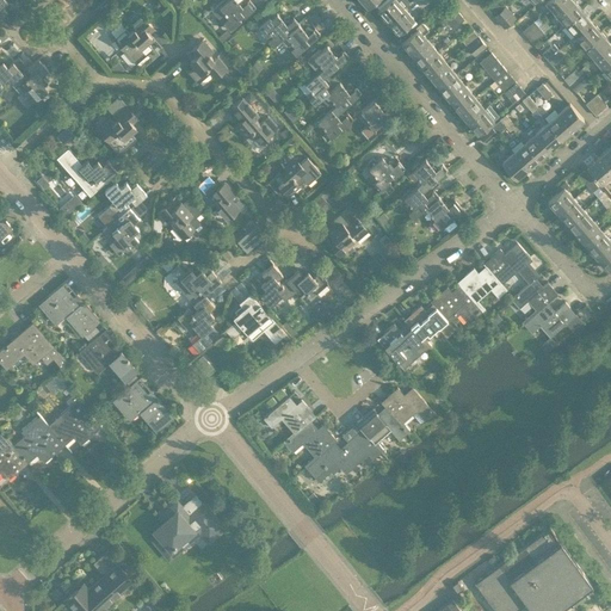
[(160,0),(152,0),(149,2),(156,10),(164,4),(160,0)]
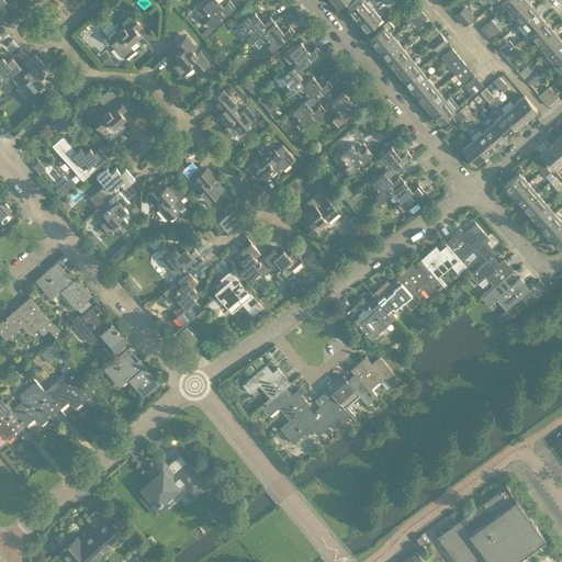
[(217,0),(216,0),(203,0),(193,9),(204,21),(205,20),(211,26),(221,19),(218,17),(223,13),(224,15),(235,7),(228,0),(226,0),(222,4),(217,0)]
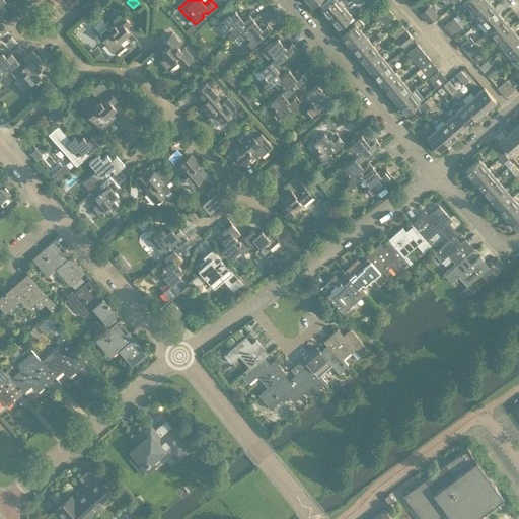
[(329,0),(320,8),(328,18),(342,6),(348,1),(346,0),(329,0)]
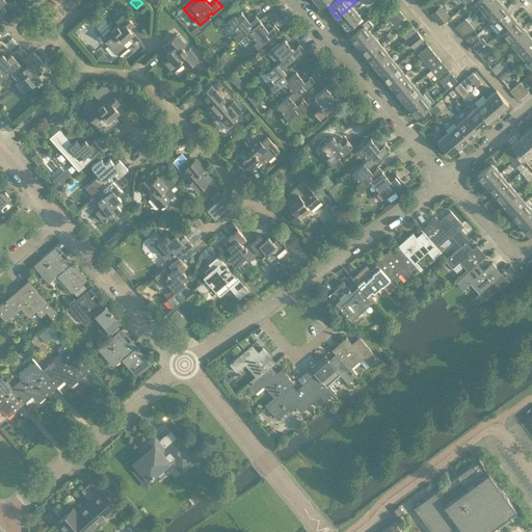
[(429,14),(439,5),(434,0),(425,8),(429,14)]
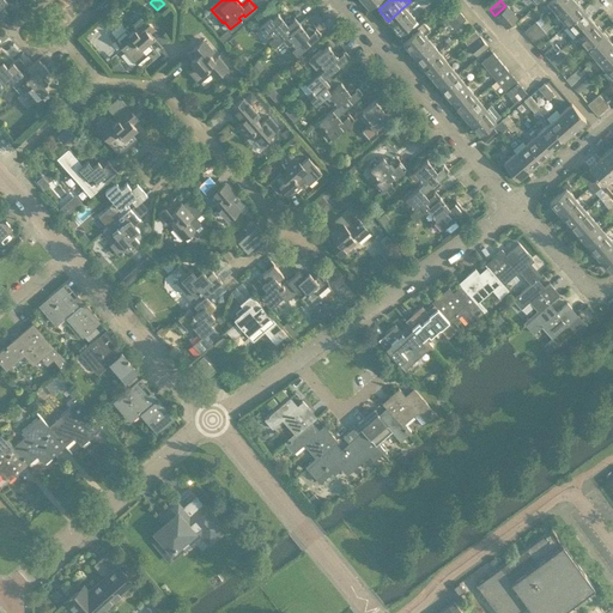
[(556,13),(570,0),(547,0),(546,1),(556,13)]
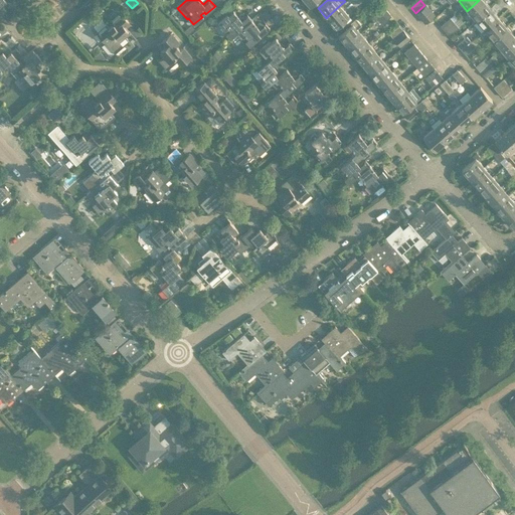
[(475,20),(489,8),(481,0),(479,0),(467,11),(475,20)]
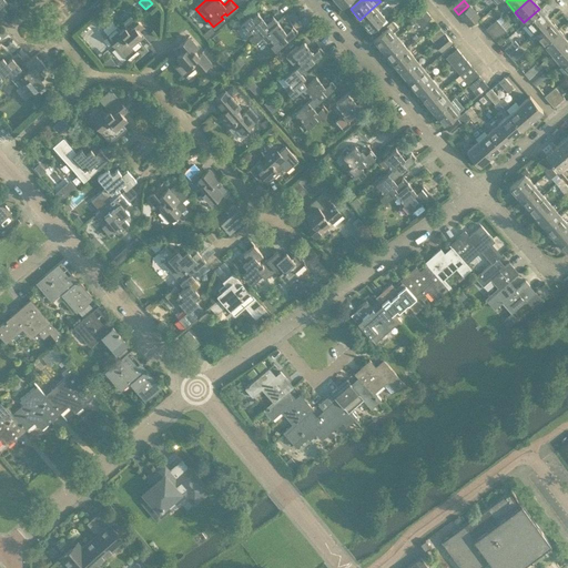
[(474,9),(473,10),(468,6),(458,14),(463,20),(468,26),(479,16),(474,9)]
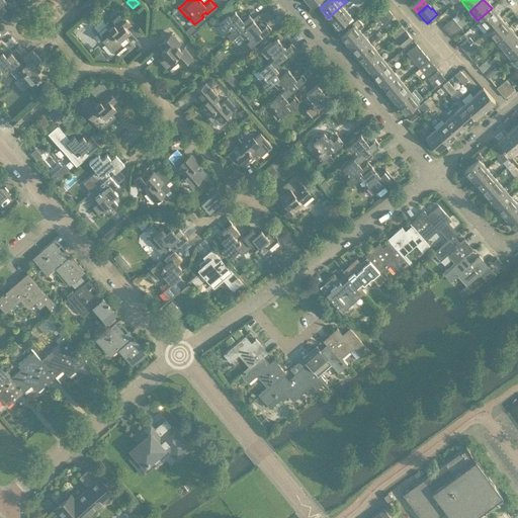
[(336,27),(350,16),(341,6),(328,18),(336,27)]
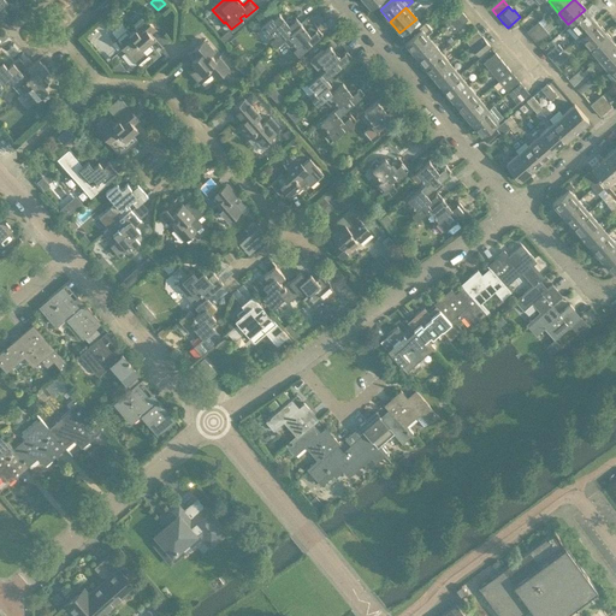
[(450,23),(462,13),(457,7),(445,17),(450,23)]
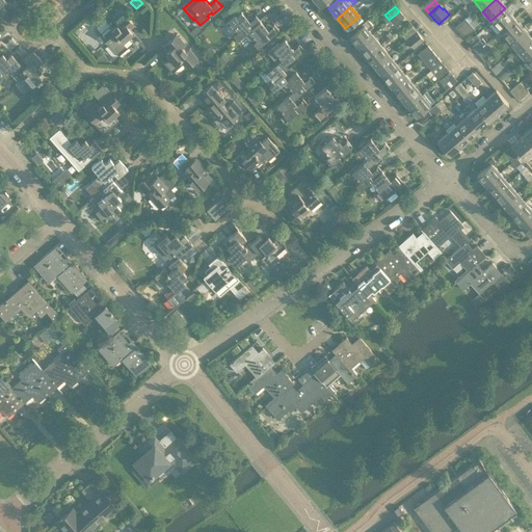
[(499,30),(513,18),(505,8),(490,21),(499,30)]
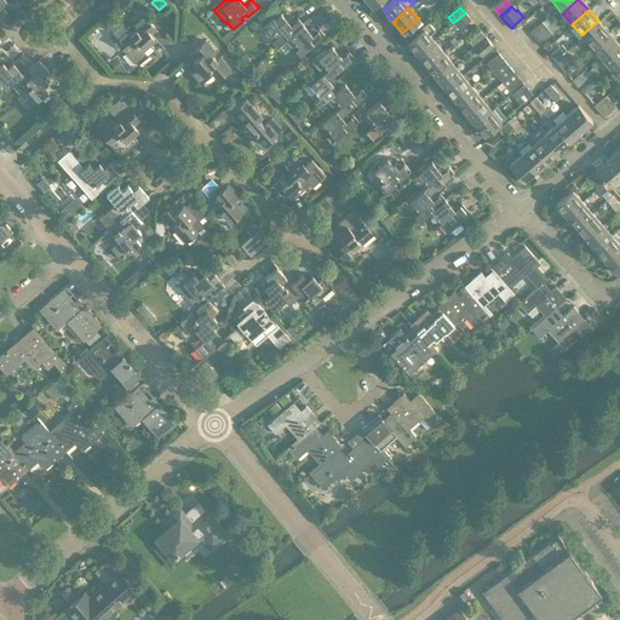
[(273,17),(273,16),(270,12),(263,18),(265,22),(264,23),(267,26),(264,28),(269,34),(274,30),(275,33),(269,38),(271,40),(276,46),(283,40),(302,23),(297,18),(293,21),(291,18),(287,18),(286,17),(285,18),(280,13),(274,18),(273,17)]
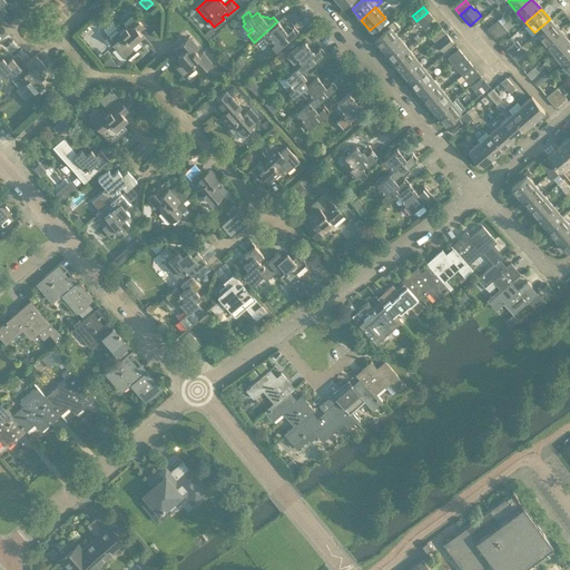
[(421,27),(432,18),(428,12),(416,21),(421,27)]
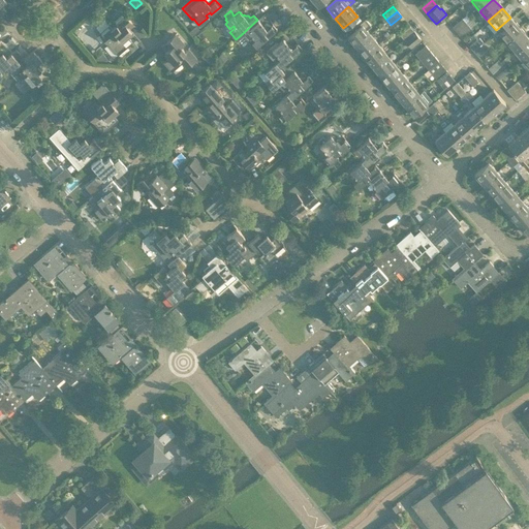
[(127,27),(131,24),(123,13),(113,22),(115,24),(111,27),(107,23),(98,31),(104,38),(103,38),(107,43),(109,43),(116,53),(130,40),(126,36),(131,32),(127,27)]
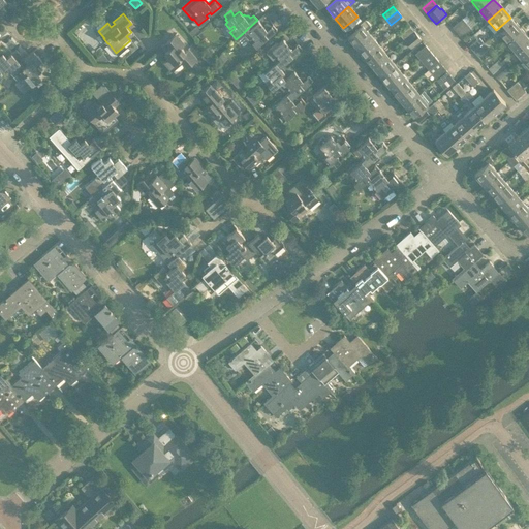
[(456,32),(466,23),(461,18),(452,27),(456,32)]
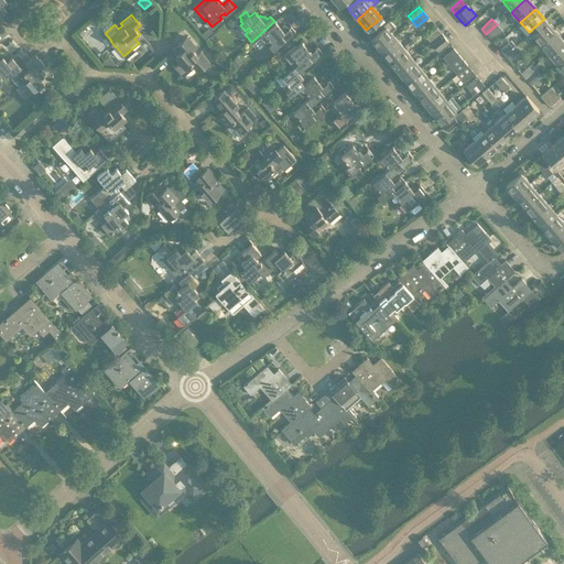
[(538,42),(553,30),(544,19),(529,32),(538,42)]
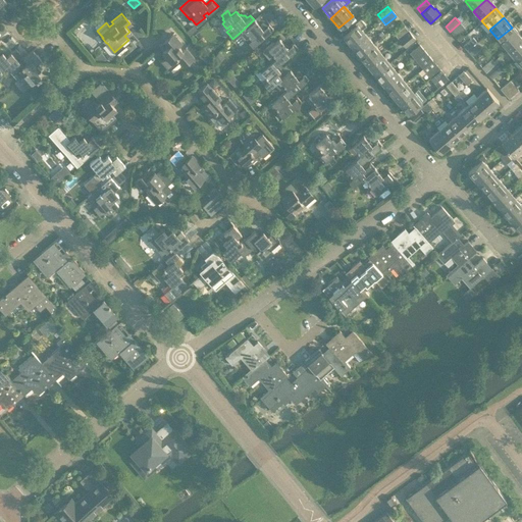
[(360,29),(365,24),(360,18),(355,22),(354,20),(342,31),(345,34),(343,36),(350,45),(364,34),(360,29)]
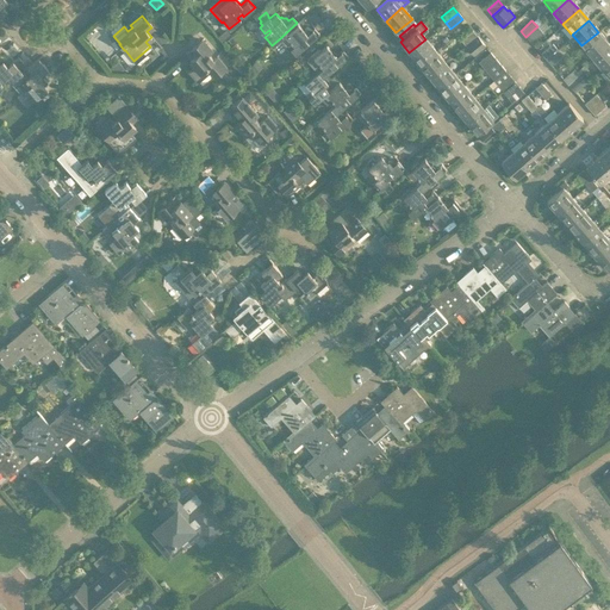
[(543,22),(537,26),(542,32),(548,26),(543,22)]
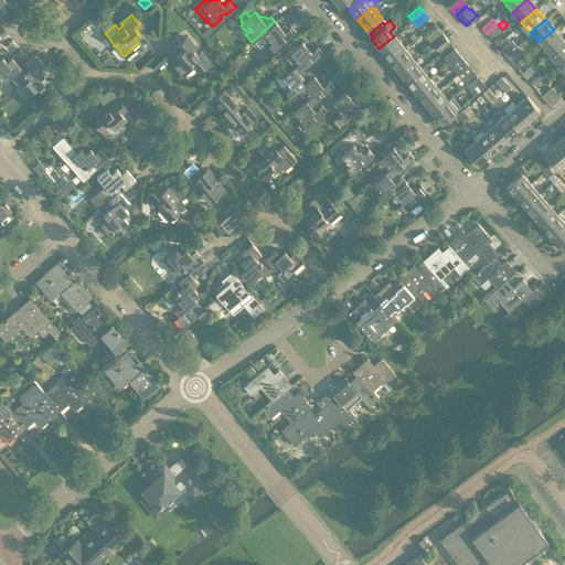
[(280,25),(279,27),(275,21),(258,36),(267,46),(266,46),(272,52),(281,43),(280,42),(284,40),(285,40),(295,31),(290,25),(287,28),(285,25),(283,25),(281,27),(280,25)]
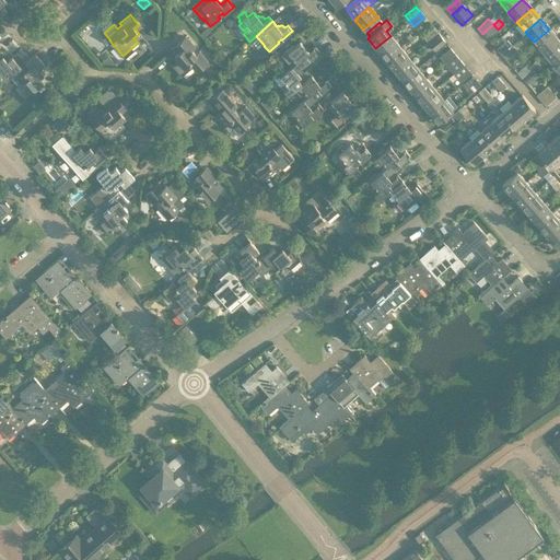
[(487,39),(498,30),(493,24),(482,34),(487,39)]
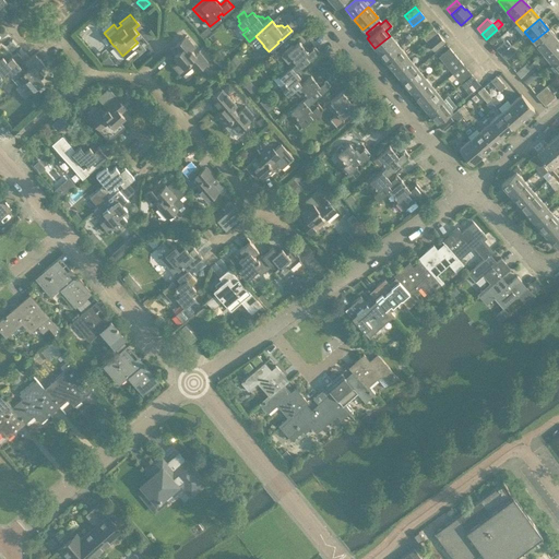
[(199,34),(203,38),(212,32),(207,26),(199,34)]
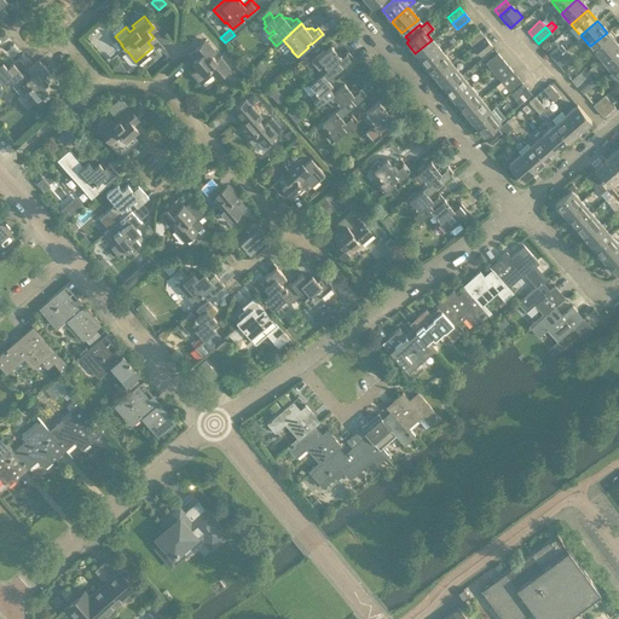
[(472,46),(484,36),(479,30),(467,41),(472,46)]
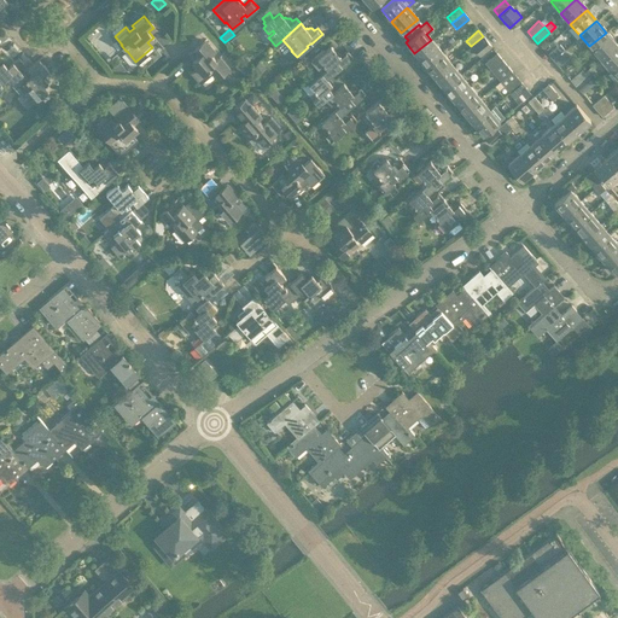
[(600,58),(617,45),(606,33),(589,46),(600,58)]
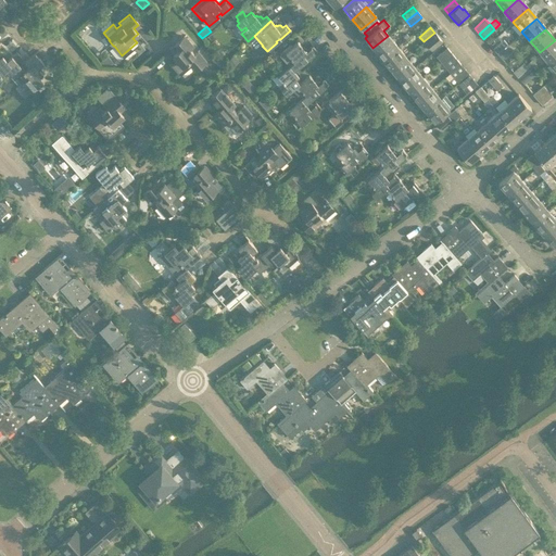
[(442,41),(439,38),(434,33),(424,41),(431,50),(442,41)]
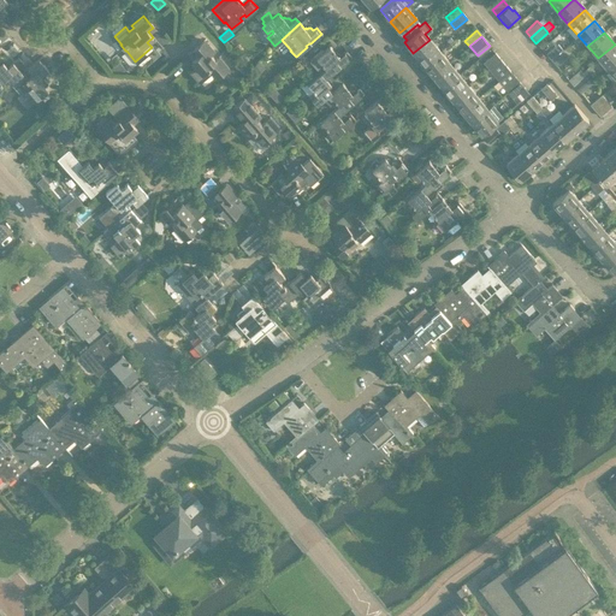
[(211,54),(213,52),(203,40),(191,49),(196,55),(191,60),(195,65),(190,70),(200,82),(211,72),(215,78),(223,72),(221,71),(225,67),(217,58),(211,54)]
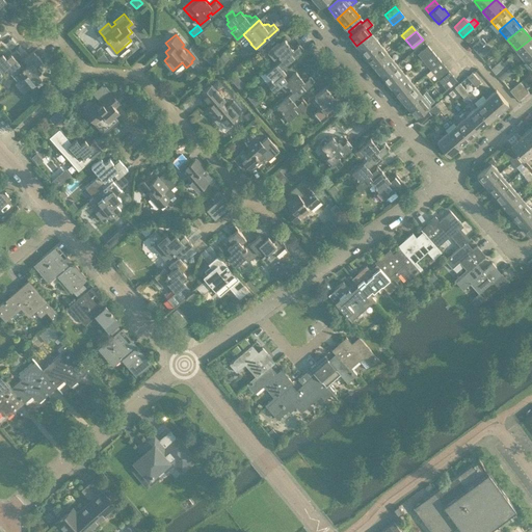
[(365,56),(379,45),(371,34),(356,46),(365,56)]
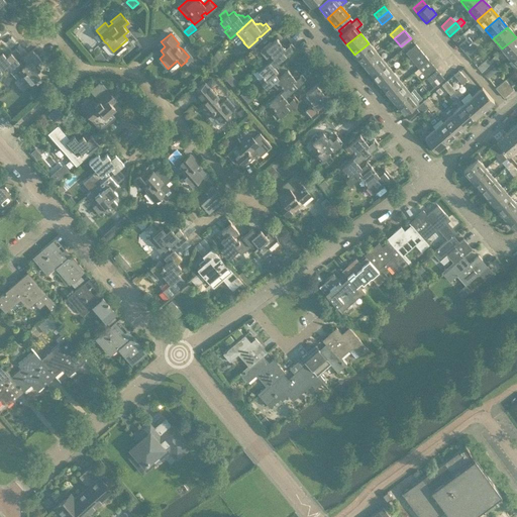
[(461,49),(472,41),(468,36),(457,45),(461,49)]
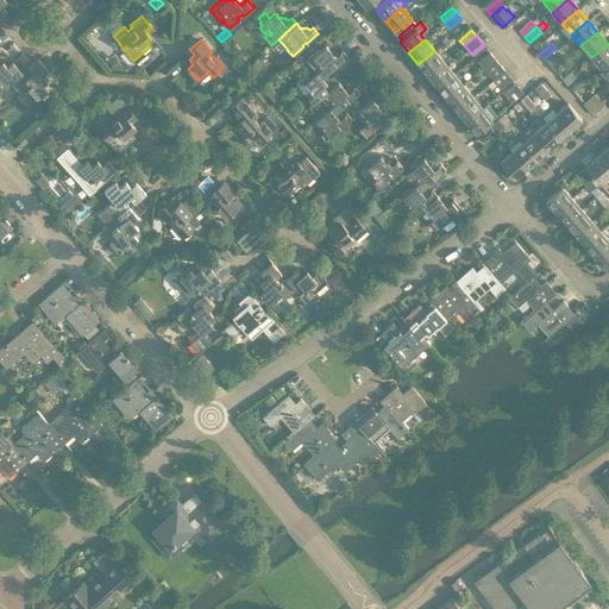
[(601,68),(608,61),(608,45),(608,44),(591,57),(601,68)]
